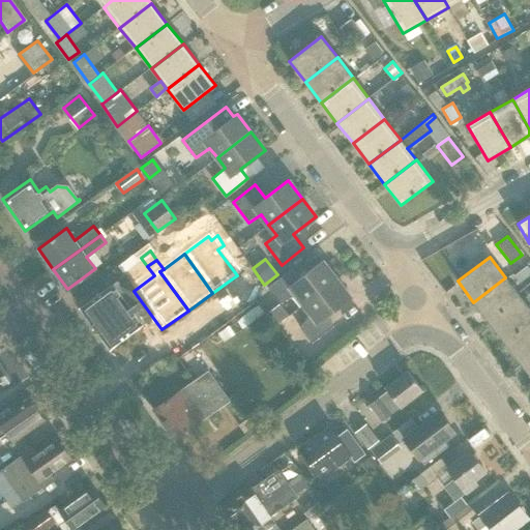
[(303,304),(336,278),(323,261),(298,280),(291,269),(269,287),(281,302),(295,294),(303,304)]
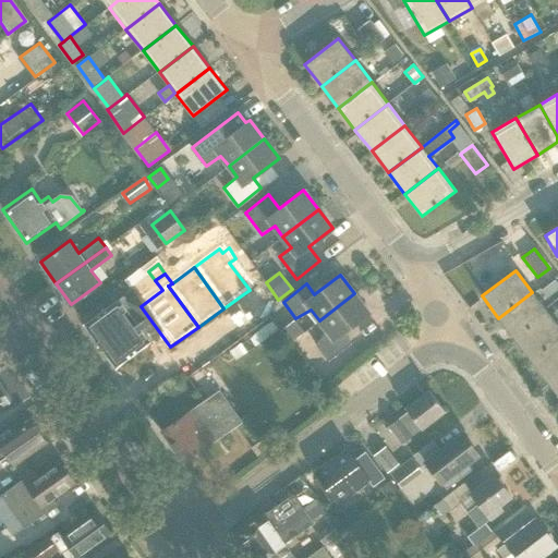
[(125,277),(114,283),(122,293),(132,286),(125,277)]
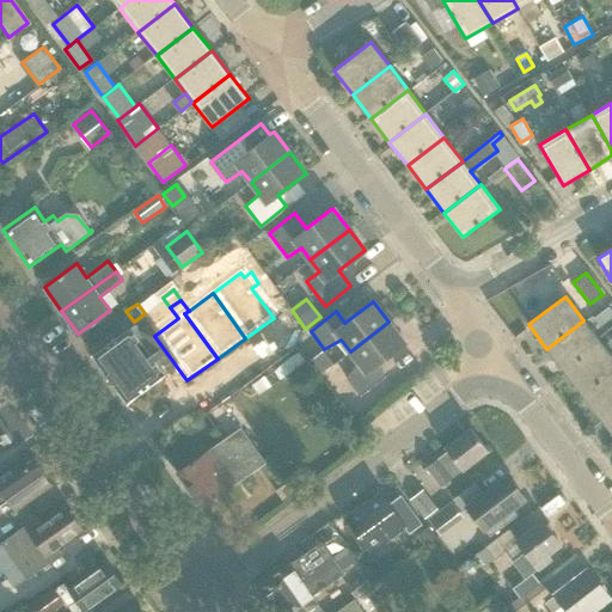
[(611,314),(607,308),(592,320),(598,329),(611,318),(611,314)]
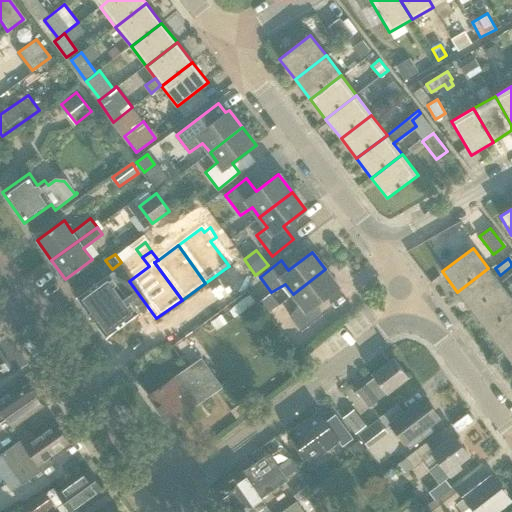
[(92,259),(80,268),(85,275),(97,266),(92,259)]
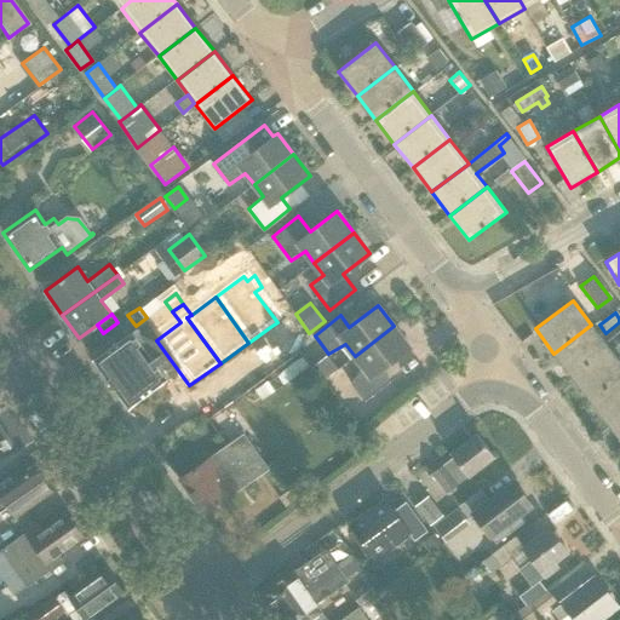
[(591,325),(554,354),(573,378),(609,349),(591,325)]
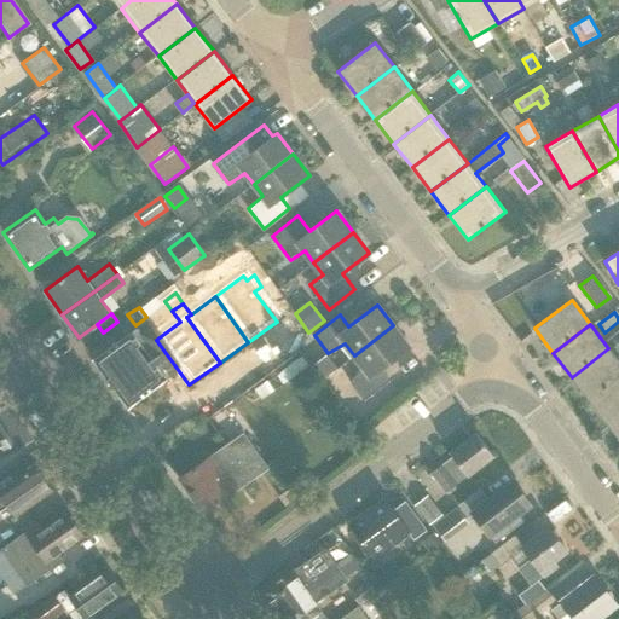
[(393,325),(354,356),(364,368),(350,382),(364,400),(391,380),(382,369),(410,347),(393,325)]
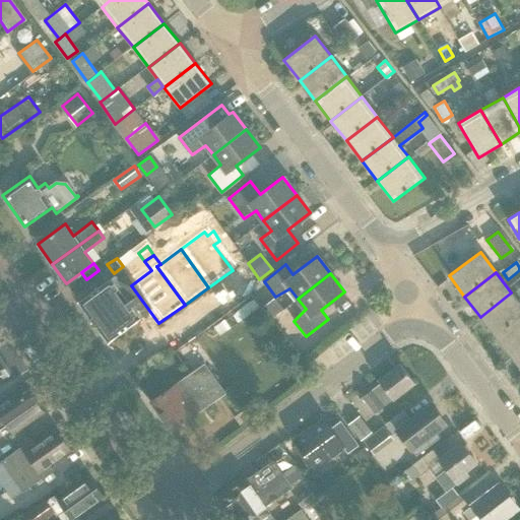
[(115,276),(79,303),(108,342),(149,311),(132,286),(126,291),(115,276)]
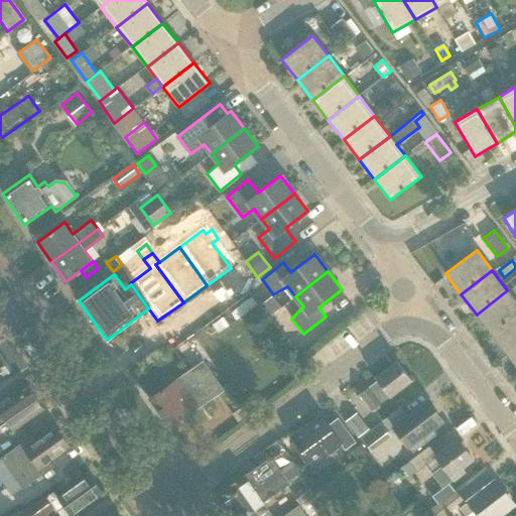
[(507,290),(477,314),(492,334),(515,315),(515,301),(508,290),(507,290)]
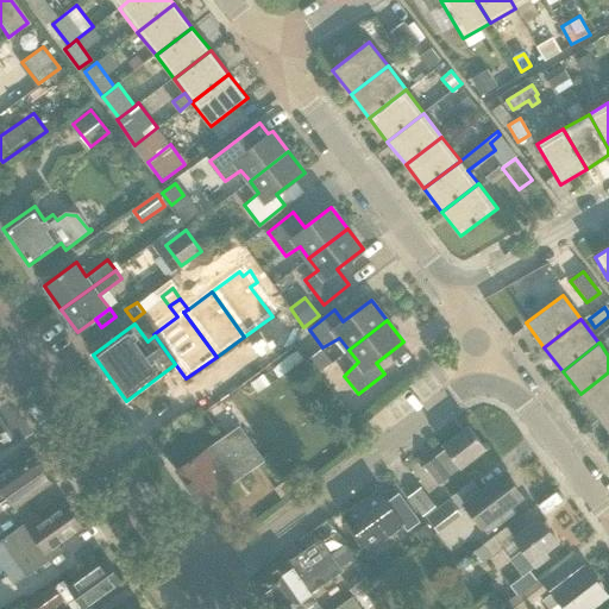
[(608,372),(581,394),(598,418),(608,409),(608,372)]
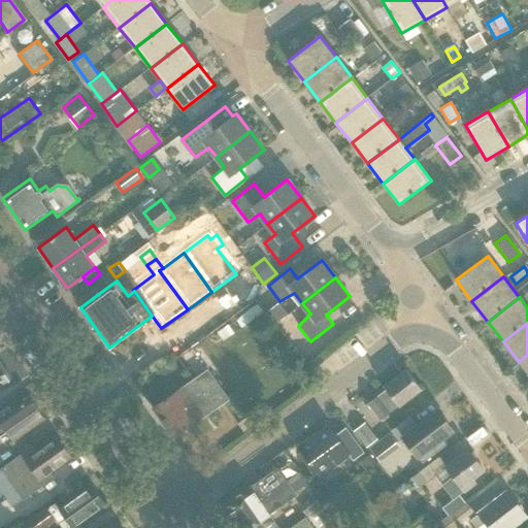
[(527,355),(519,362),(527,373),(527,355)]
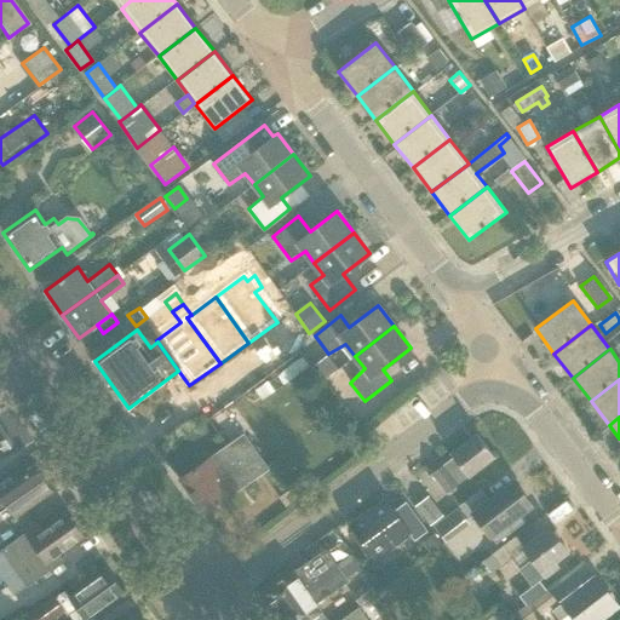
[(446,493),(494,457),(476,434),(451,454),(454,458),(442,468),(440,465),(430,472),(446,493)]
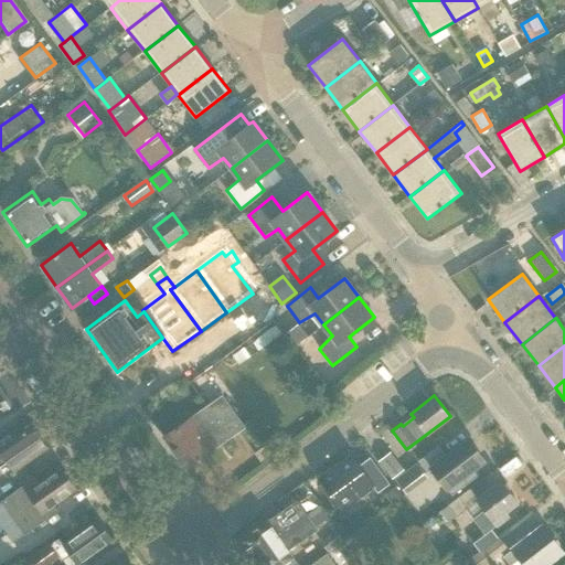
[(163,437),(187,469),(214,449),(211,446),(240,425),(219,397),(163,437)]
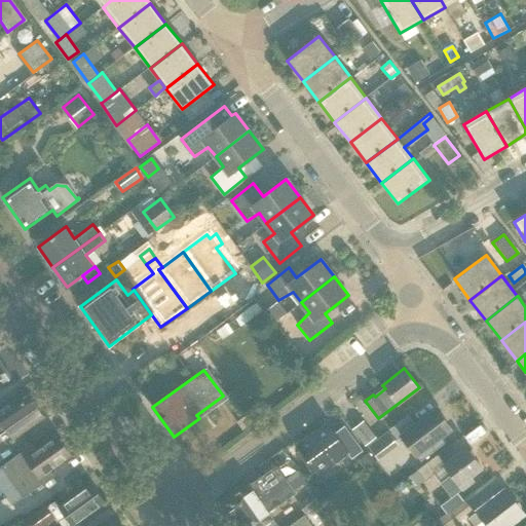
[(12,439),(44,417),(30,396),(11,408),(9,405),(0,410),(0,433),(6,429),(12,439)]
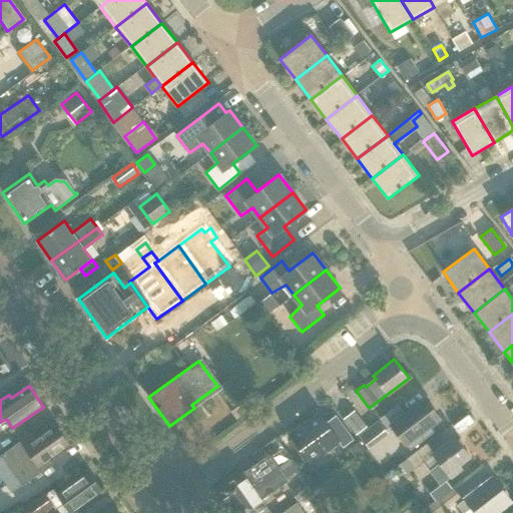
[(398,405),(380,419),(387,428),(388,428),(392,425),(411,450),(434,432),(430,426),(440,418),(425,399),(405,414),(398,405)]
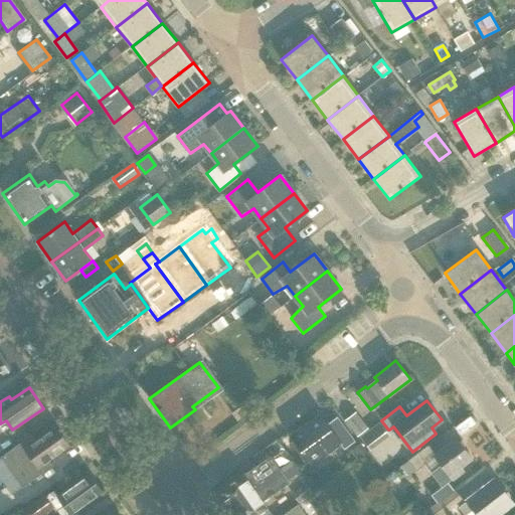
[(345,419),(357,436),(368,427),(356,411),(345,419)]
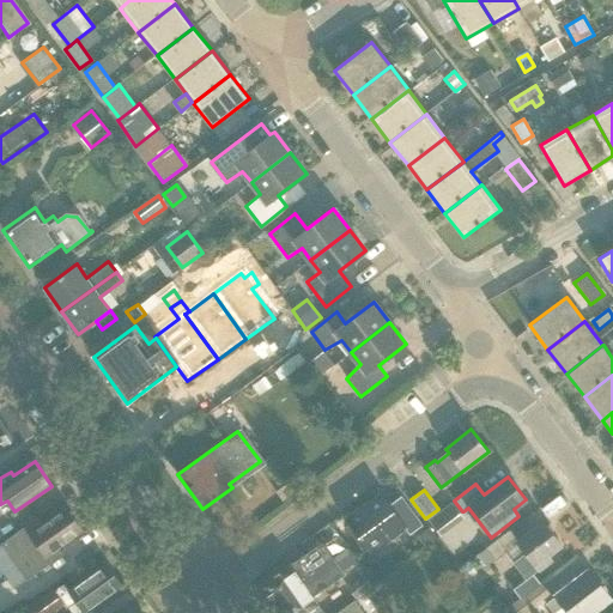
[(382,496),(347,521),(351,525),(346,528),(354,539),(359,536),(370,551),(404,527),(410,534),(423,525),(401,496),(389,505),(382,496)]
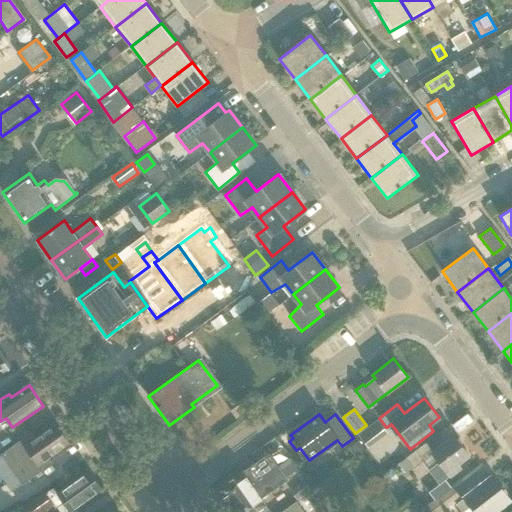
[(32,432),(1,454),(22,483),(52,461),(49,456),(69,442),(55,424),(36,438),(32,432)]
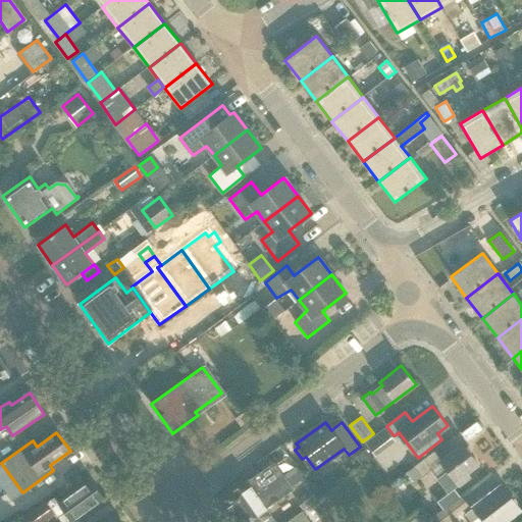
[(468,472),(477,465),(462,445),(442,458),(439,460),(434,452),(426,458),(407,473),(414,482),(429,470),(448,493),(471,475),(468,472)]
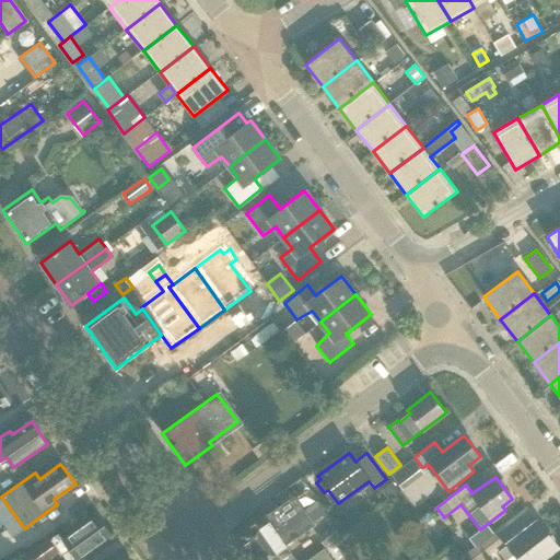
[(234,536),(246,552),(304,510),(294,497),(266,516),(265,515),(234,536)]
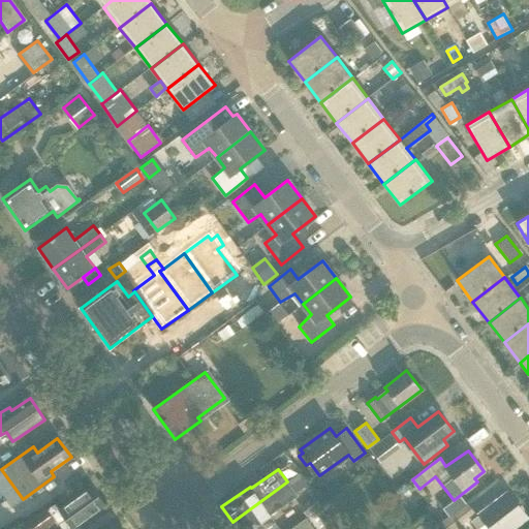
[(232,522),(237,528),(267,528),(272,525),(271,524),(275,521),(270,514),(297,495),(287,481),(232,522)]
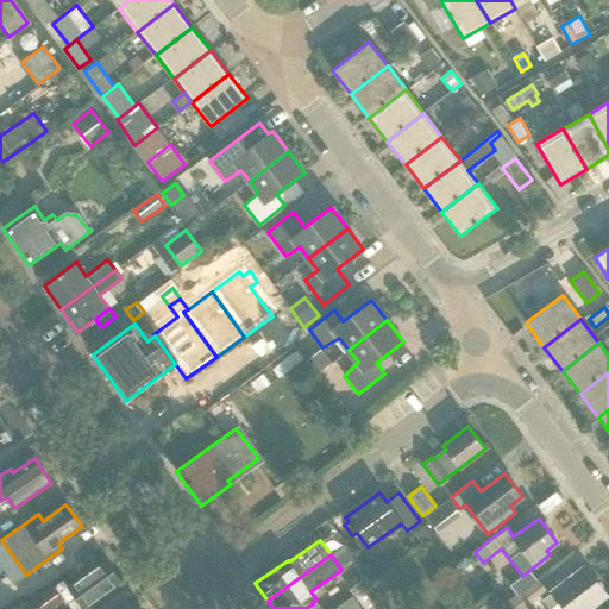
[(83,608),(121,582),(106,560),(69,585),(64,579),(36,598),(42,608),(46,608),(62,598),(66,603),(76,596),(83,608)]
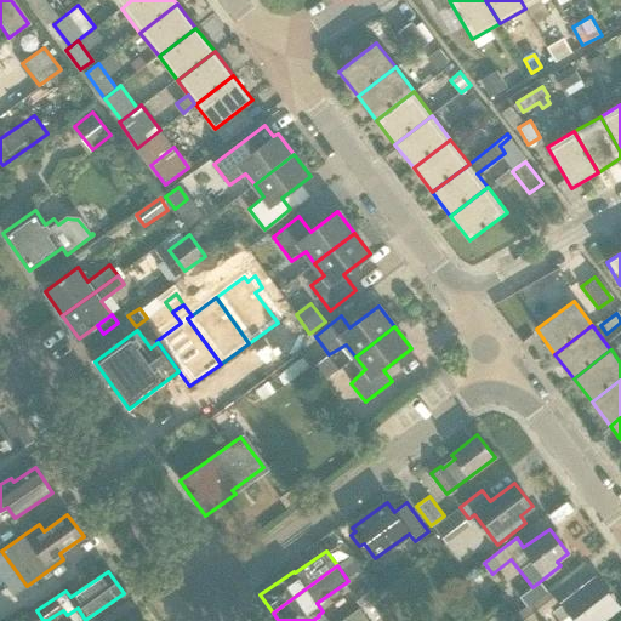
[(597,577),(552,611),(559,620),(599,620),(619,607),(597,577)]
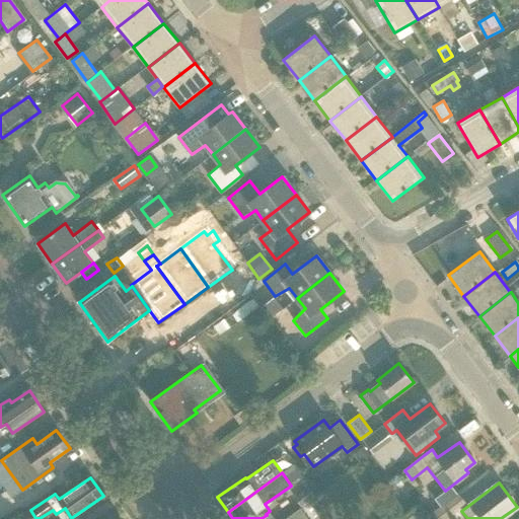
[(458,494),(429,516),(431,518),(452,518),(454,518),(451,515),(466,505),(458,494)]
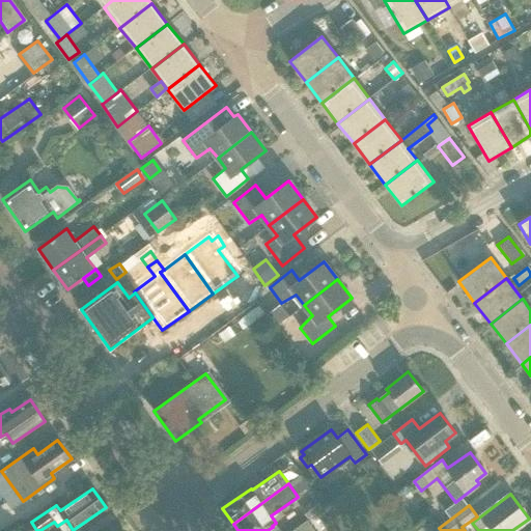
[(315,530),(307,520),(291,530),(315,530)]
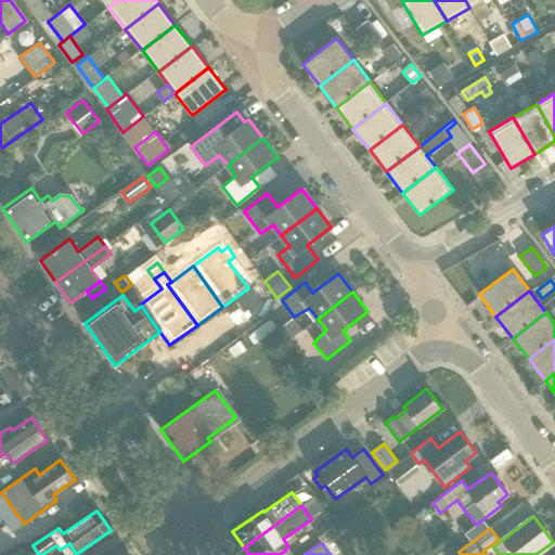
[(452,554),(446,545),(433,554),(452,554)]
